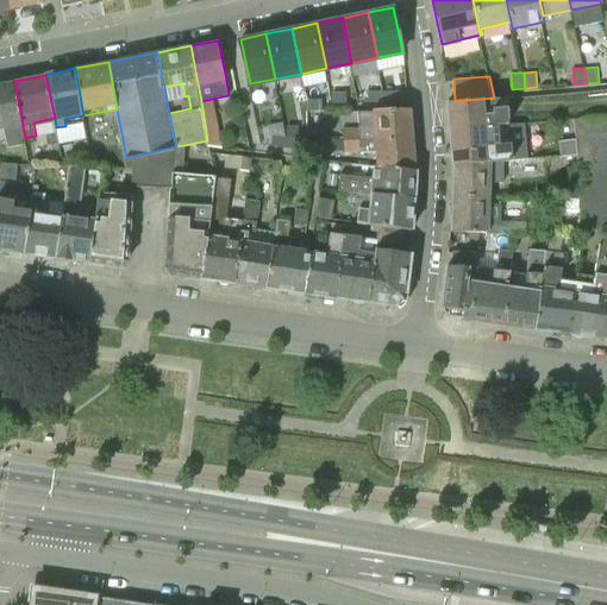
[(24,138),(25,138),(14,81),(0,83),(0,128),(5,127),(8,145),(25,143),(24,138)]
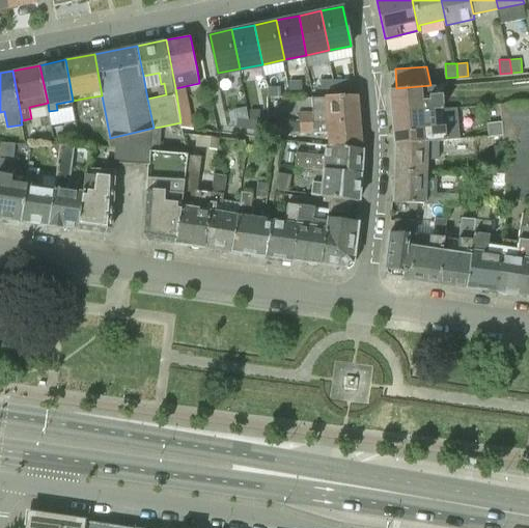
[(335,89),(347,89),(347,80),(335,81),(335,89)]
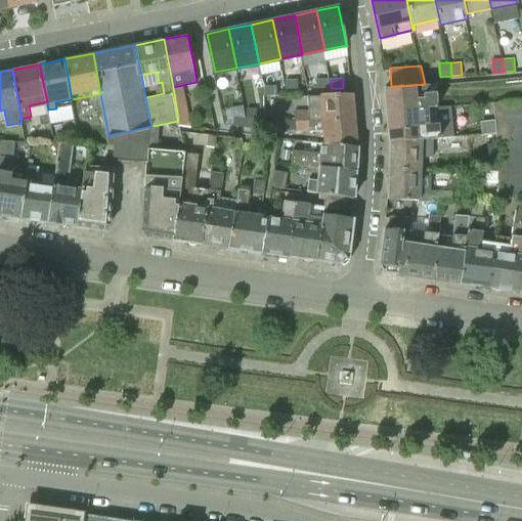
[(299,80),(287,80),(287,88),(299,88),(299,80)]
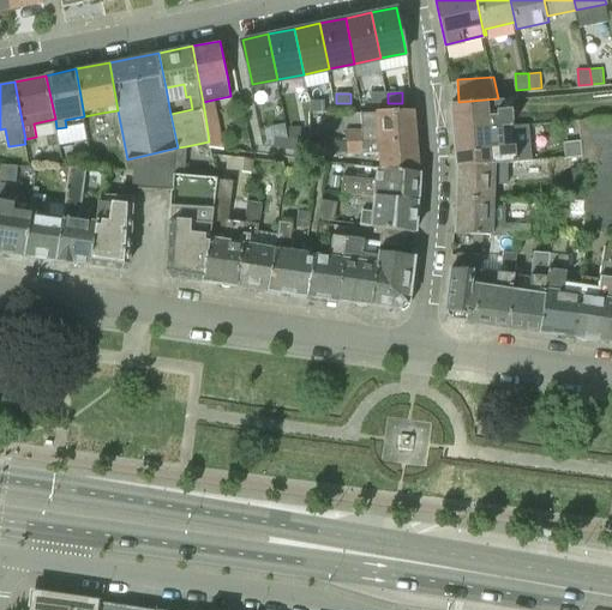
[(388,94),(372,94),(373,103),(388,103),(388,94)]
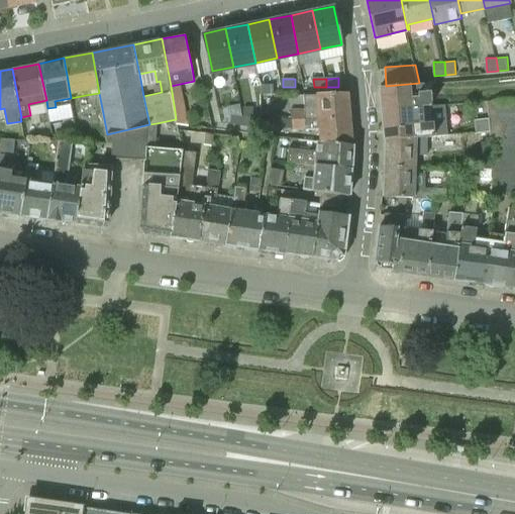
[(385,138),(435,134),(434,120),(432,106),(430,82),(419,83),(386,86),(380,86),(382,111),(383,124),(385,138)]
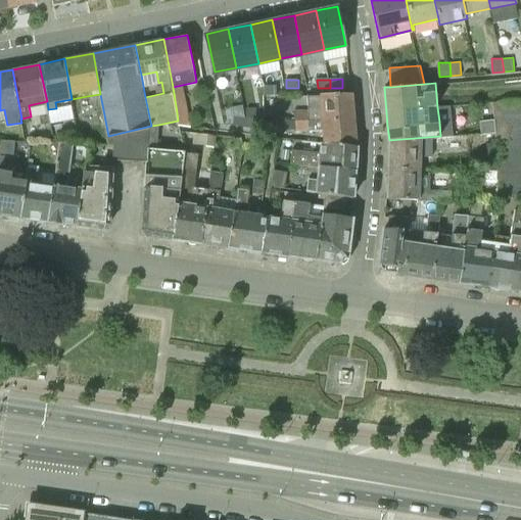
[(277,86),(265,86),(266,95),(278,94),(277,86)]
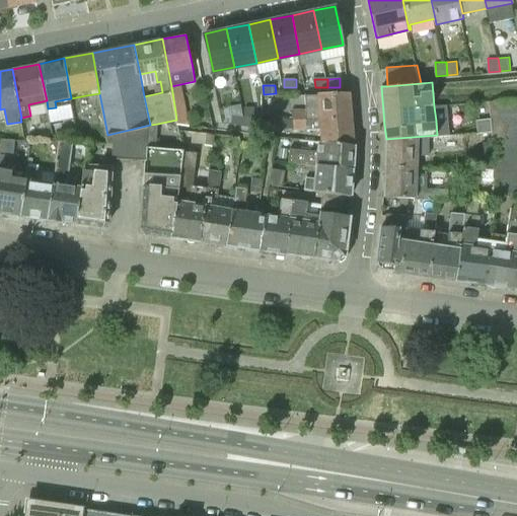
[(319,118),(352,118),(349,92),(318,92),(319,118)]
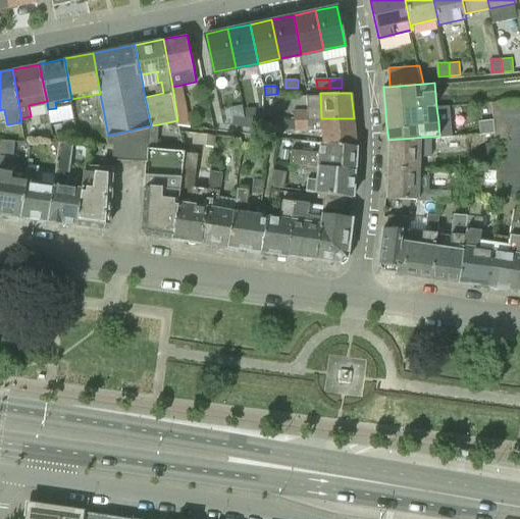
[(189,109),(176,112),(177,120),(179,123),(192,125),(189,109)]
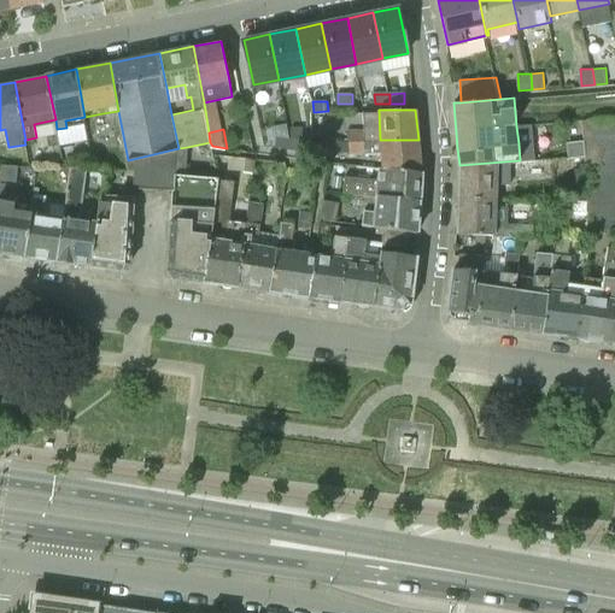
[(291,149),(292,140),(277,139),(276,148),(291,149)]
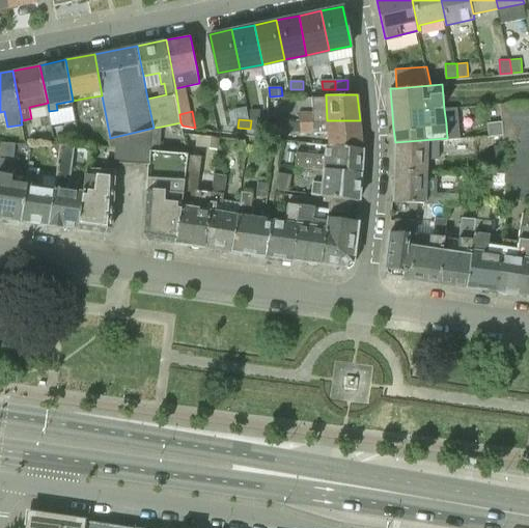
[(329,144),(363,148),(360,120),(327,120),(314,120),(301,121),(301,119),(291,120),(293,132),(302,131),(302,132),(328,131),(329,144)]
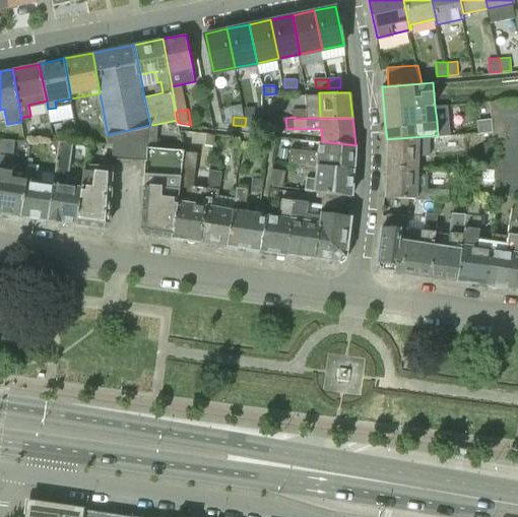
[(246,118),(245,126),(257,128),(258,120),(246,118)]
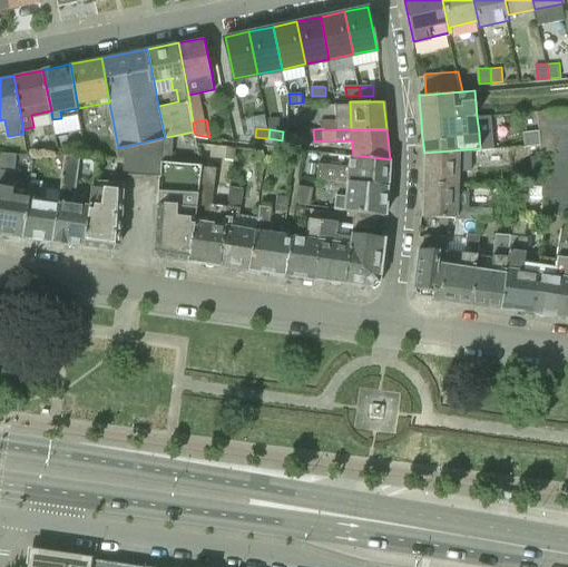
[(162,175),(162,162),(172,162),(173,136),(165,137),(142,143),(118,148),(120,156),(124,156),(124,173),(162,175)]
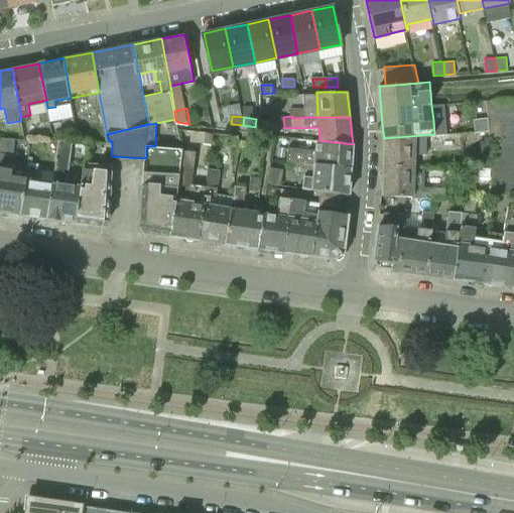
[(433,153),(433,146),(464,143),(463,131),(434,134),(384,138),(384,150),(383,164),(415,165),(415,153),(433,153)]
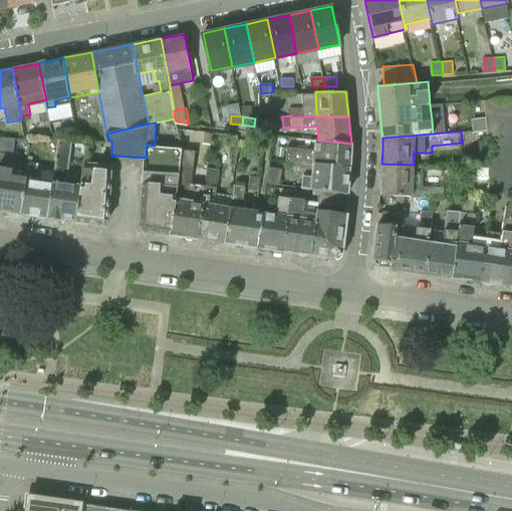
[(0,210),(7,212),(12,174),(15,154),(16,137),(1,137),(0,152),(0,151),(0,210)]
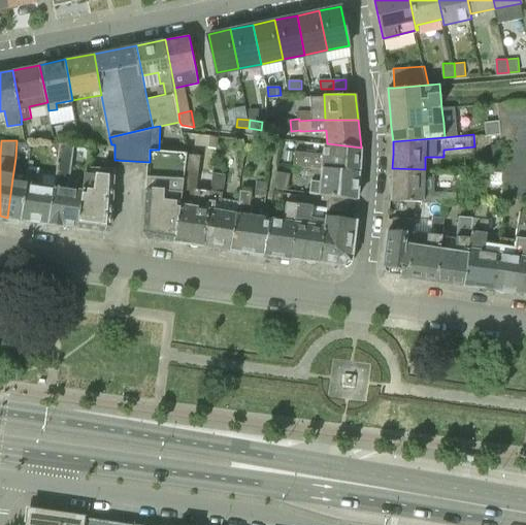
[(48,223),(79,228),(84,189),(69,188),(74,144),(61,142),(55,185),(48,223)]
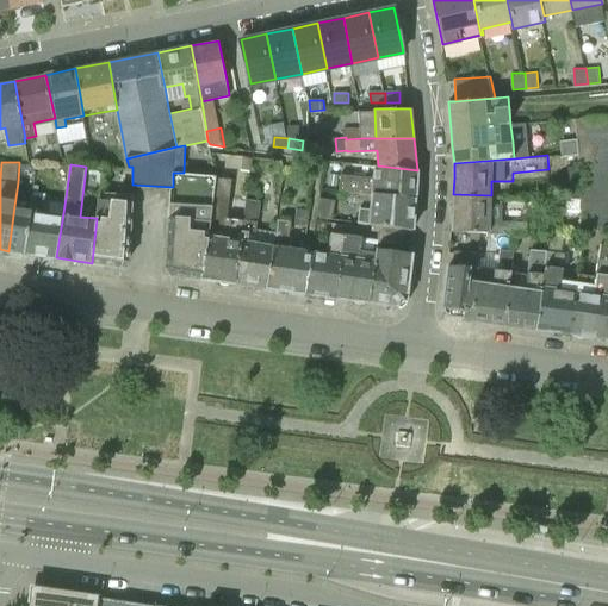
[(372,193),(415,198),(417,170),(378,166),(376,166),(374,176),(342,173),(340,189),(372,193)]
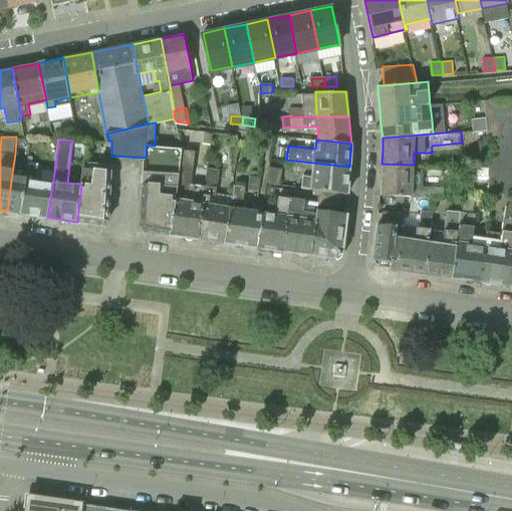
[(146,231),(170,234),(183,149),(183,147),(155,146),(146,146),(146,158),(141,224),(146,231)]
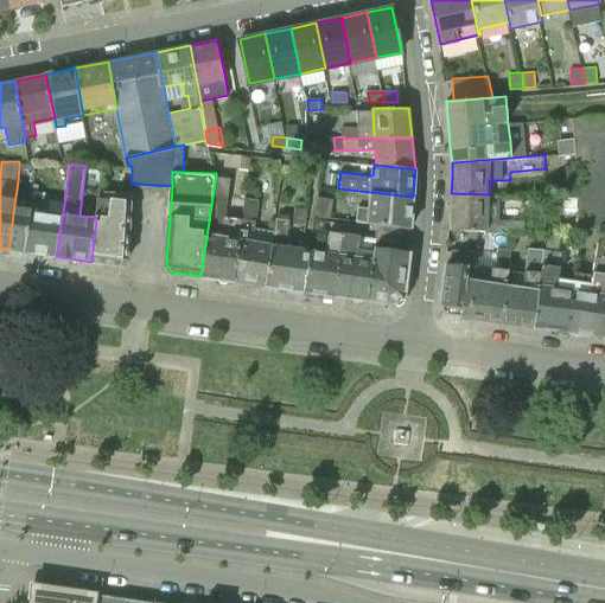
[(201,276),(234,281),(243,216),(227,215),(231,177),(216,175),(201,276)]
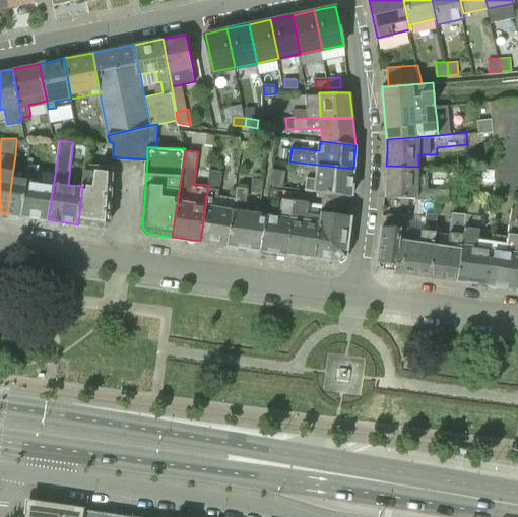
[(20,216),(48,219),(54,182),(43,181),(45,167),(28,165),(26,179),(20,216)]
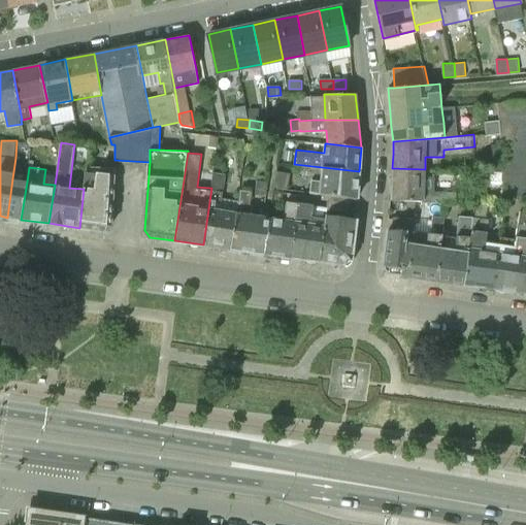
[(116,168),(105,168),(96,167),(96,172),(86,171),(84,189),(79,228),(97,230),(105,231),(112,225),(116,168)]
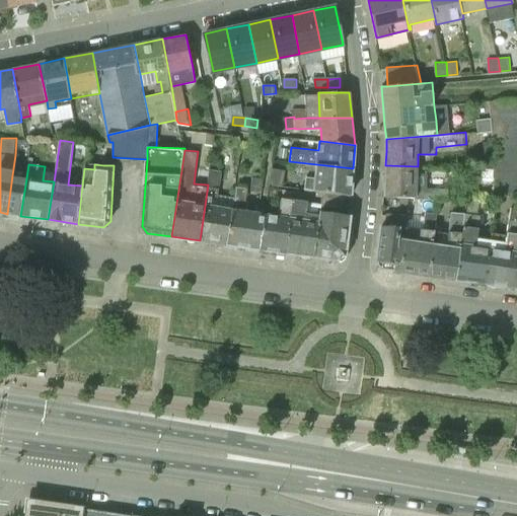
[(323,192),(335,193),(346,195),(351,195),(353,168),(316,164),(315,176),(307,174),(306,182),(301,182),(300,188),(314,190),(313,191),(323,192)]
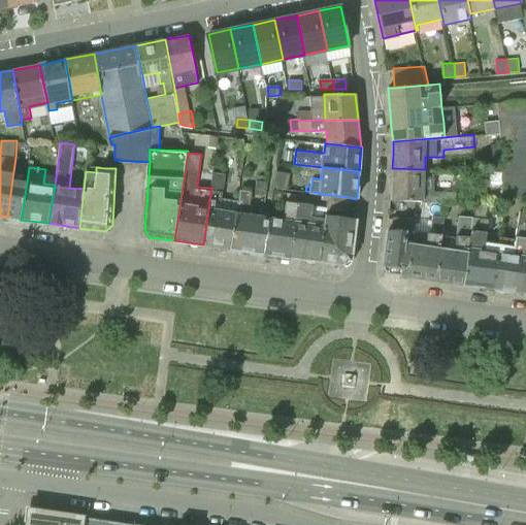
[(392,199),(408,200),(417,200),(456,202),(457,191),(435,190),(425,189),(425,169),(392,168),(392,199)]
